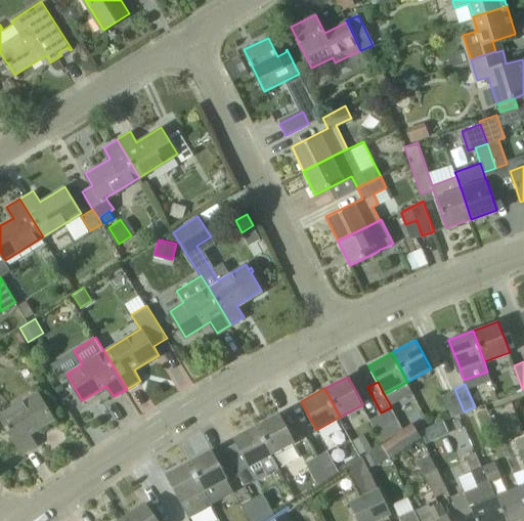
[(452,417),(462,413),(464,411),(454,389),(442,394),(452,417)]
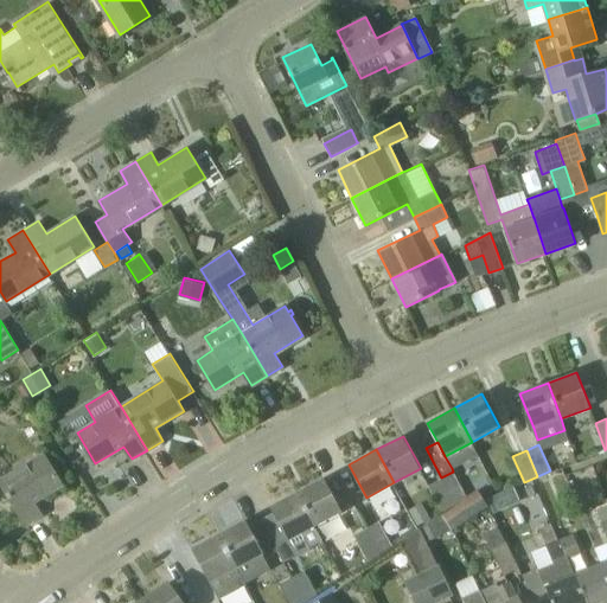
[(0,482),(25,524),(42,513),(34,501),(63,483),(43,451),(0,475),(0,482)]
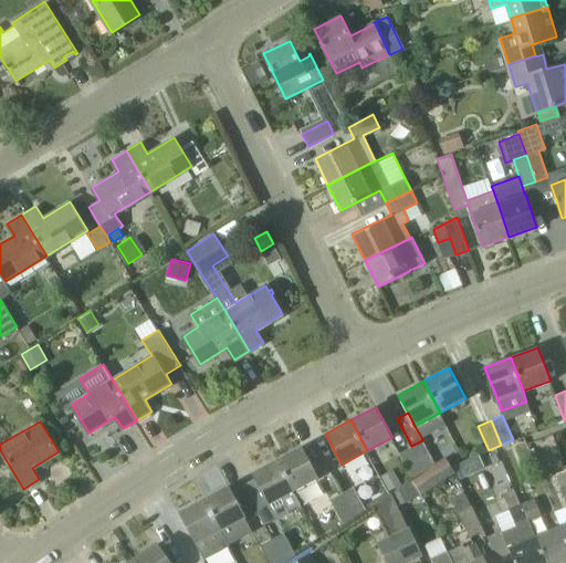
[(423,469),(435,462),(422,440),(411,446),(423,469)]
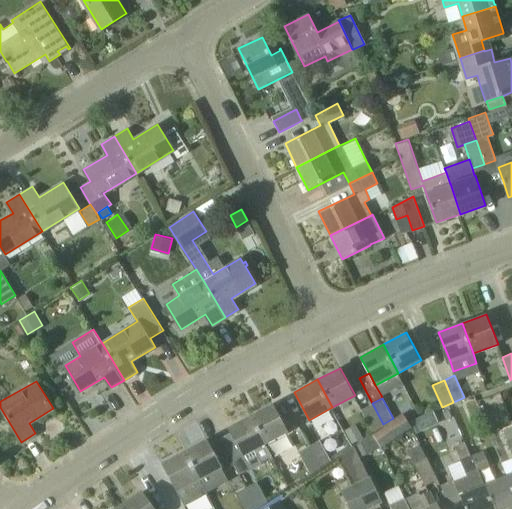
[(288,431),(274,403),(251,415),(266,443),(288,431)]
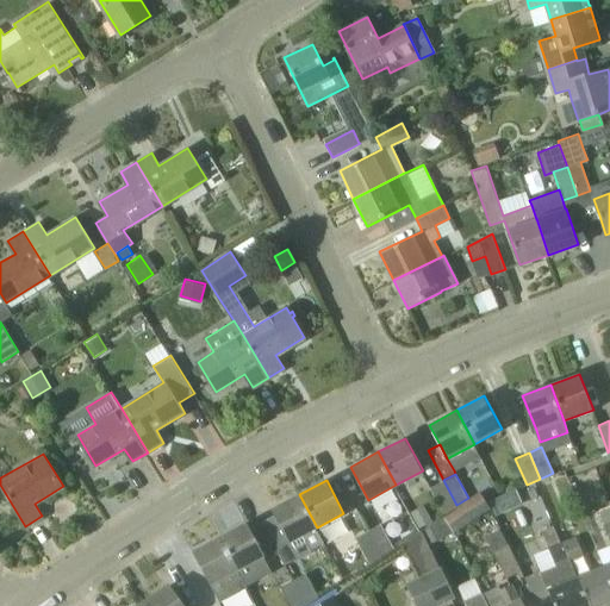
[(444,513),(456,505),(443,480),(430,487),(444,513)]
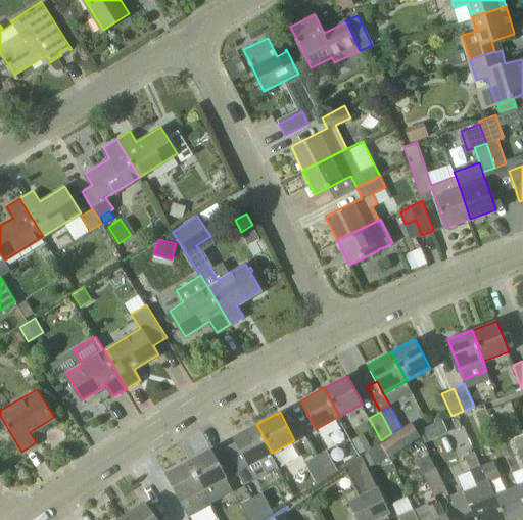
[(390,456),(421,435),(412,422),(381,442),(390,456)]
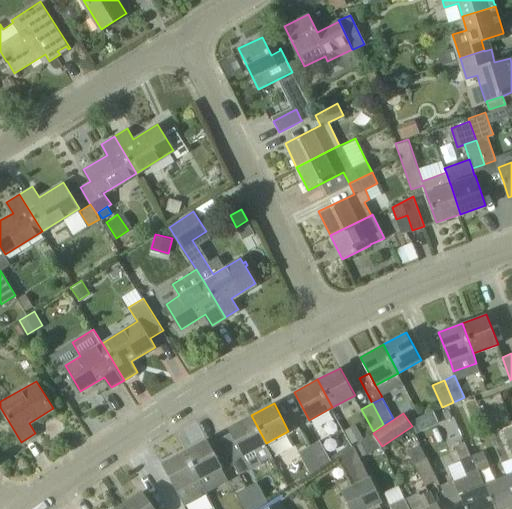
[(266,443),(251,415),(228,427),(243,456),(254,450),(260,462),(272,455),(266,443)]
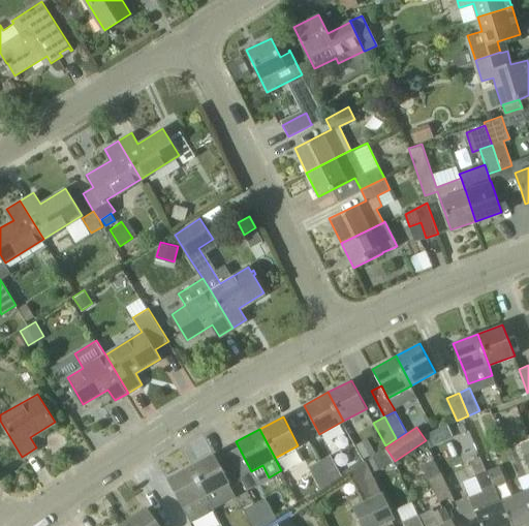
[(367,437),(356,443),(364,457),(375,451),(367,437)]
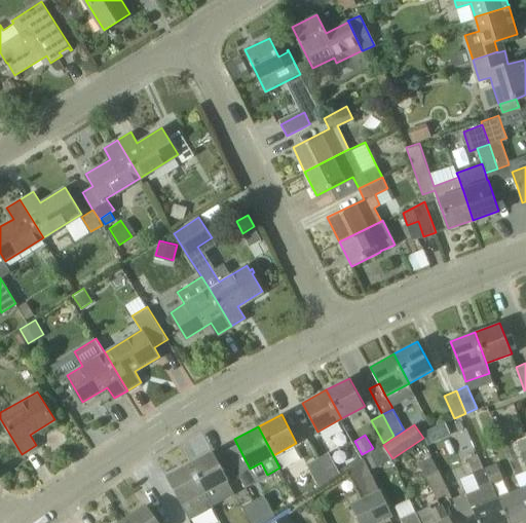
[(205,491),(229,479),(213,450),(190,462),(205,491)]
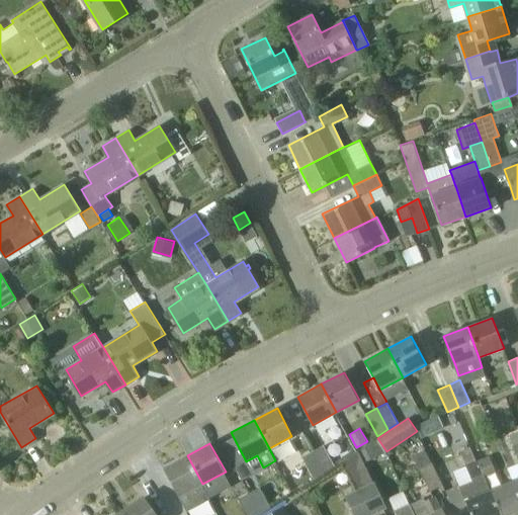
[(325,471),(335,464),(324,444),(313,450),(325,471)]
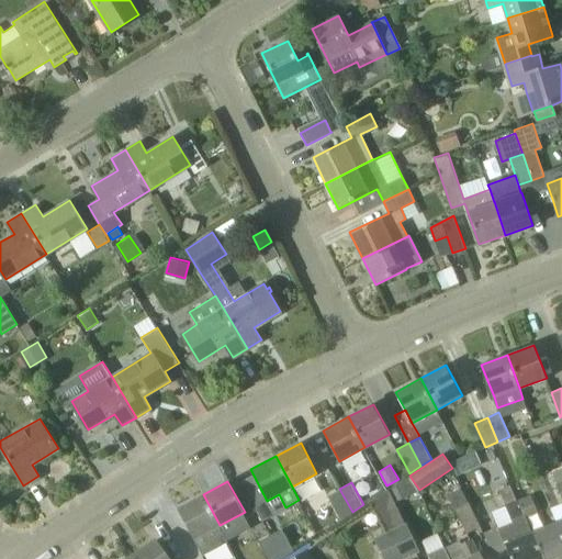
[(512,520),(497,525),(506,547),(512,558),(542,558),(532,533),(526,516),(518,498),(516,499),(512,488),(501,492),(512,520)]
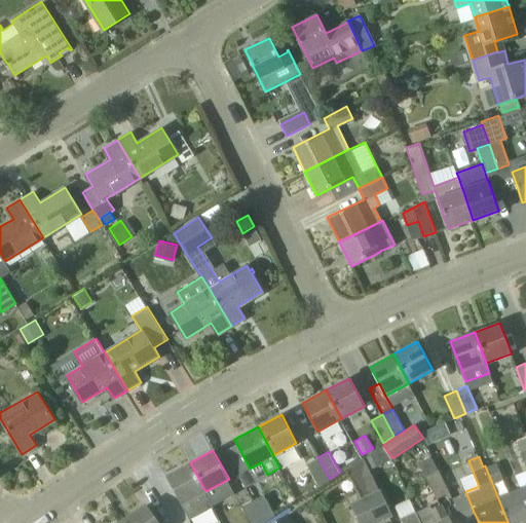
[(311,471),(318,486),(330,479),(317,457),(307,462),(311,471)]
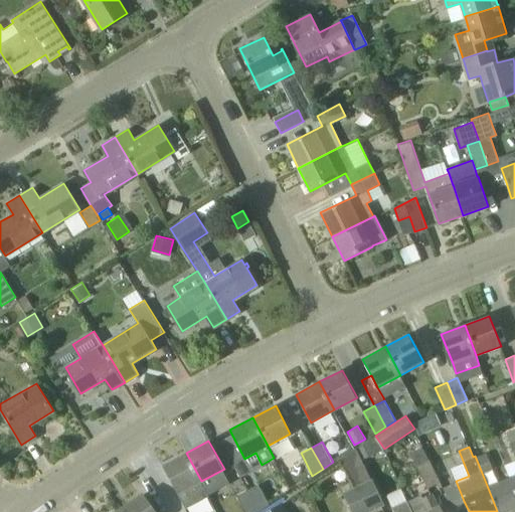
[(475,456),(482,473),(494,469),(487,451),(475,456)]
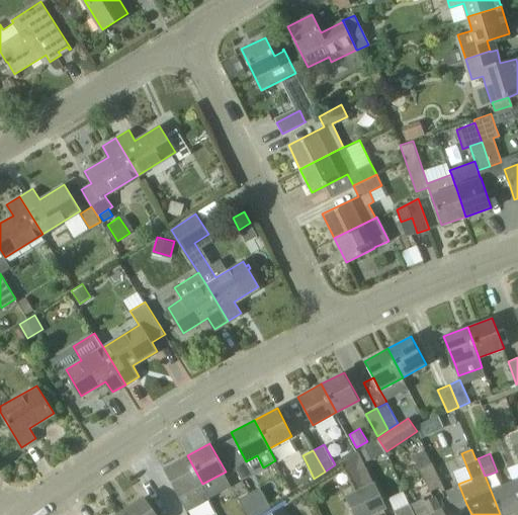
[(179,496),(202,484),(187,455),(164,467),(179,496)]
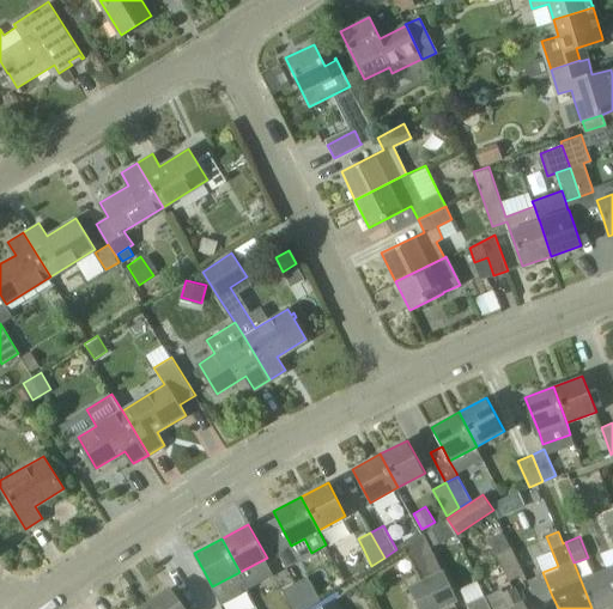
[(509,579),(523,572),(520,564),(511,547),(496,554),(509,579)]
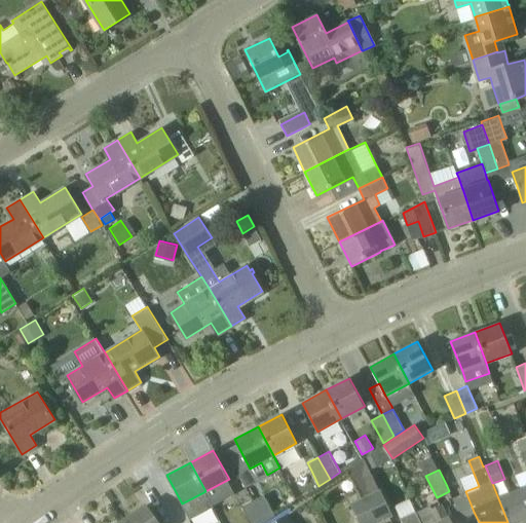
[(525,499),(521,488),(510,493),(498,498),(508,522),(517,522),(525,519),(525,499)]
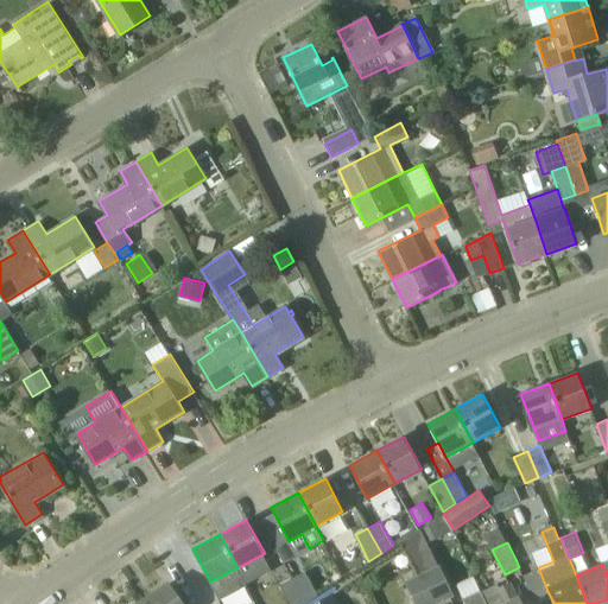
[(439,565),(438,566),(423,573),(436,602),(454,593),(439,565)]
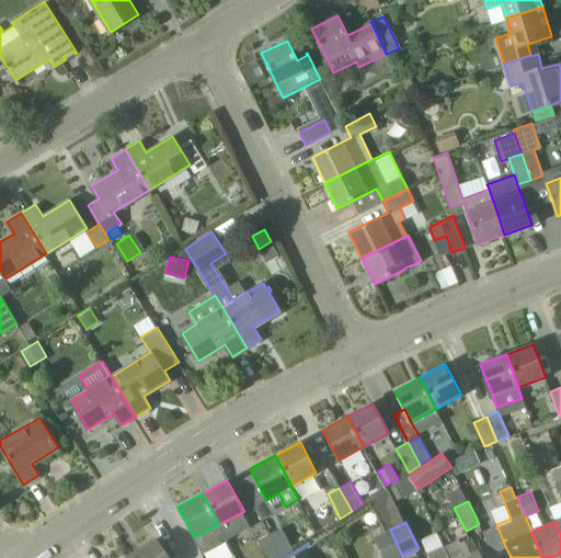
[(282,556),(293,549),(282,526),(270,533),(282,556)]
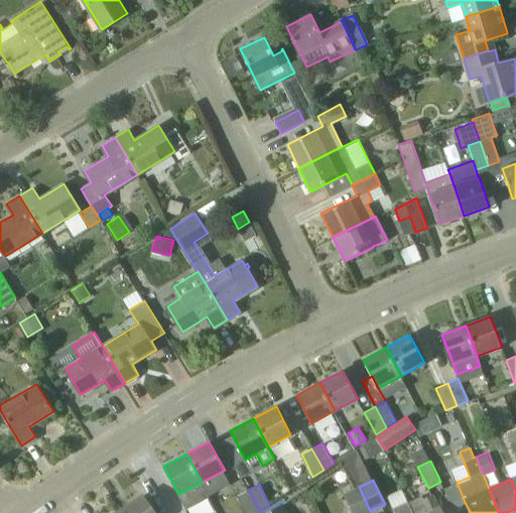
[(355,512),(365,512),(370,511),(359,487),(346,493),(355,512)]
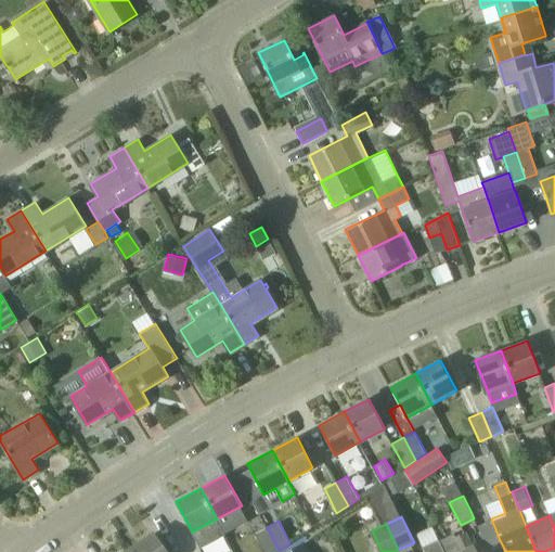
[(265,551),(275,551),(279,550),(267,527),(255,533),(262,546),(265,551)]
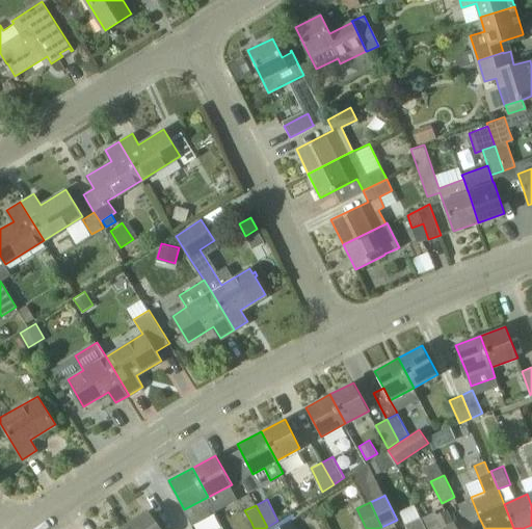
[(130,528),(162,528),(148,509),(127,524),(130,528)]
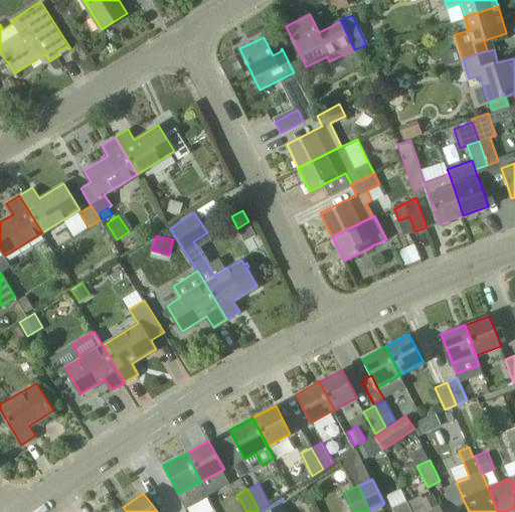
[(440,507),(433,493),(421,498),(427,511),(442,511),(440,507)]
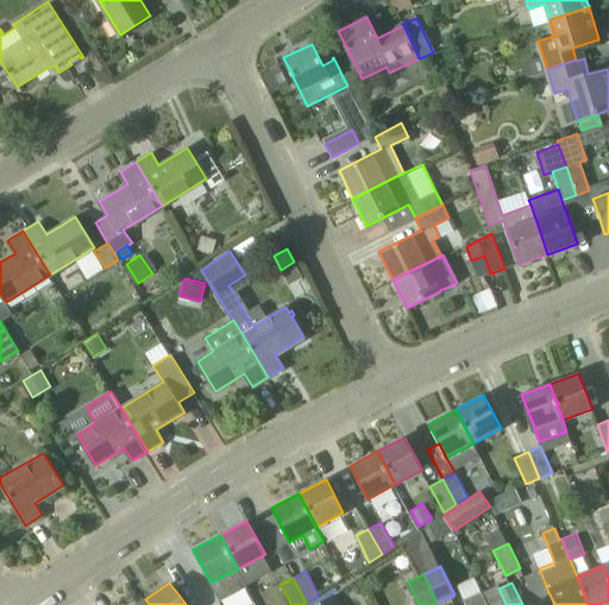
[(488,604),(481,591),(464,598),(466,604),(463,604),(488,604)]
